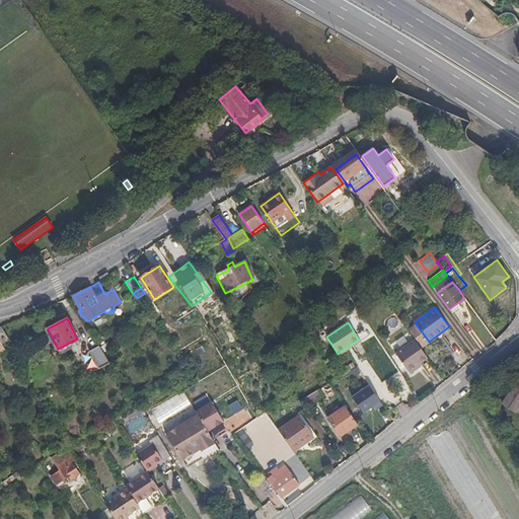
[(429,342),(415,322),(410,326),(424,346),(429,342)]
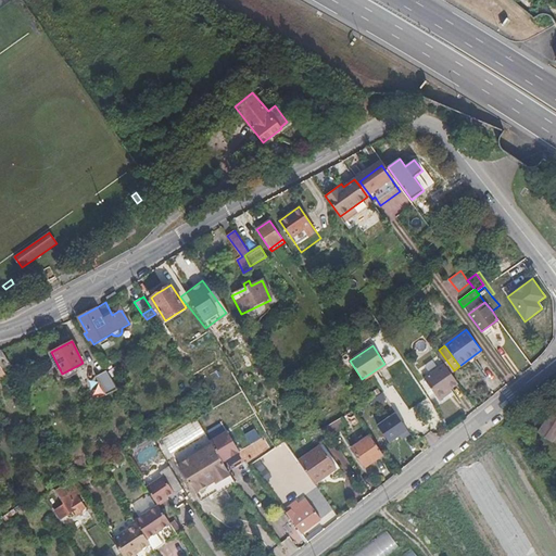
[(10,364),(1,350),(0,350),(0,365),(2,369),(10,364)]
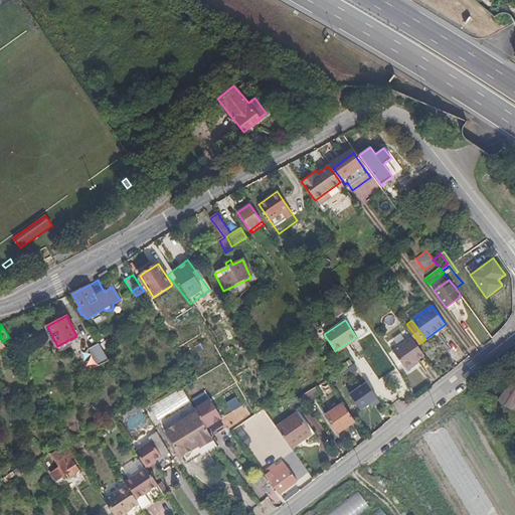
[(356,337),(335,351),(337,353),(358,339),(356,337)]
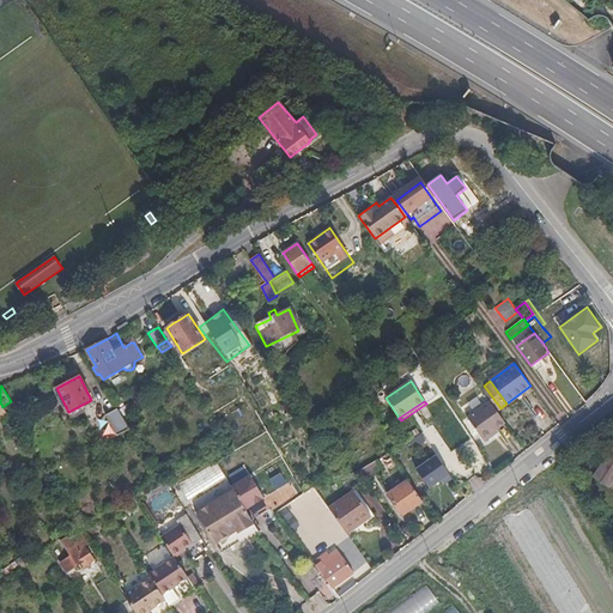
[(505,423),(490,401),(467,418),(481,437),(483,439),(496,429),(505,423)]
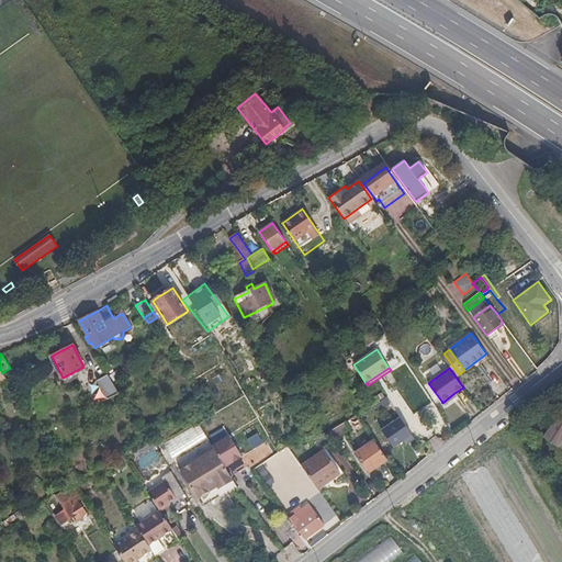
[(0,382),(3,388),(10,383),(2,373),(0,369),(0,382)]
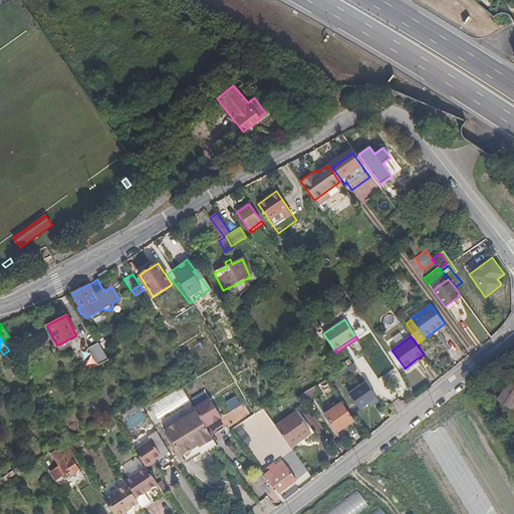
[(110,343),(106,338),(99,344),(102,349),(110,343)]
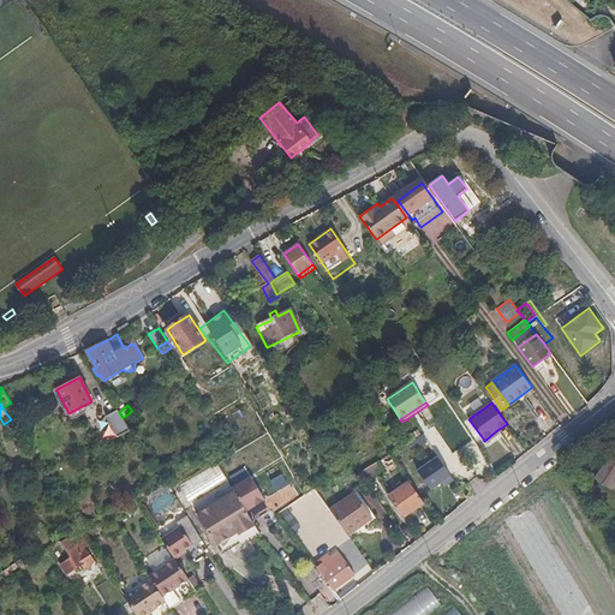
[(88,424),(101,447),(118,437),(130,431),(123,418),(119,412),(118,410),(107,416),(106,415),(88,424)]
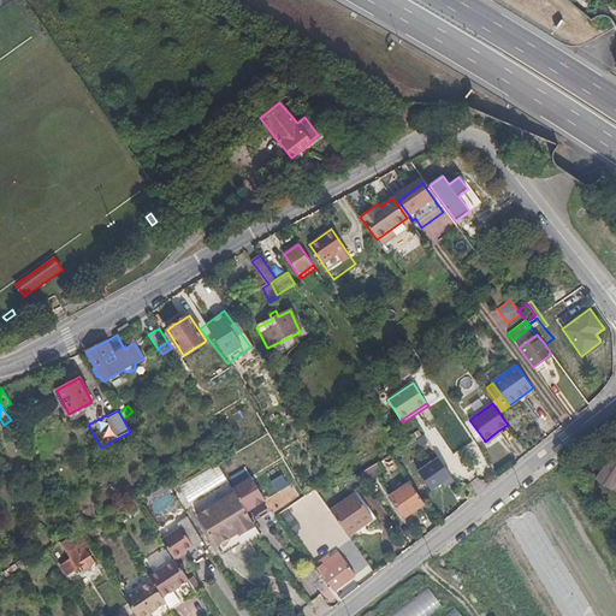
[(484,439),(469,420),(465,424),(477,444),(484,439)]
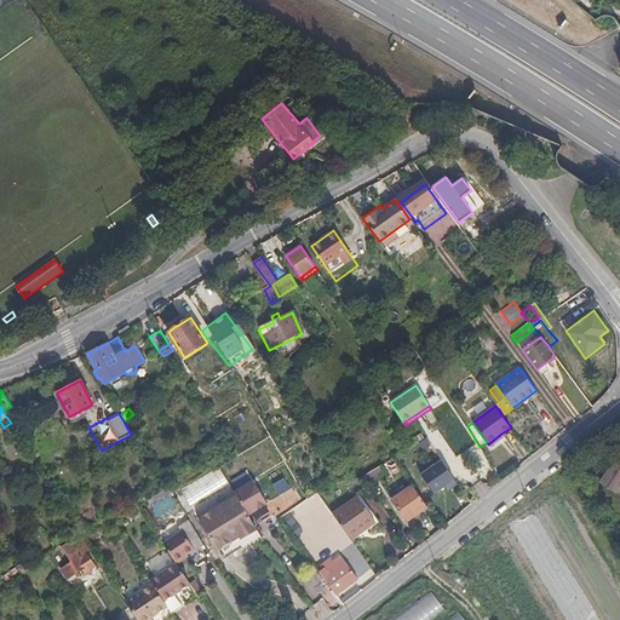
[(504,436),(501,434),(488,445),(489,446),(504,436)]
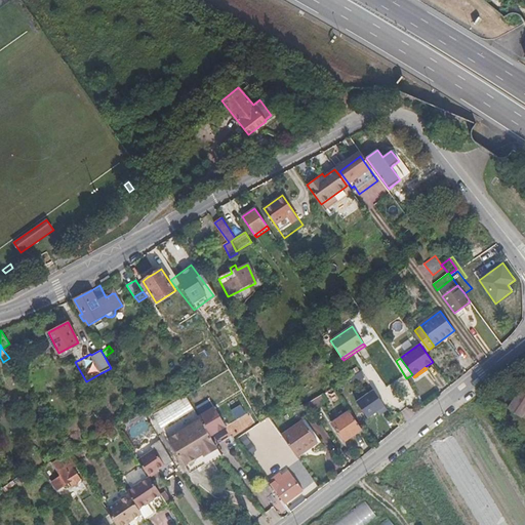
[(362,379),(358,373),(350,378),(354,385),(362,379)]
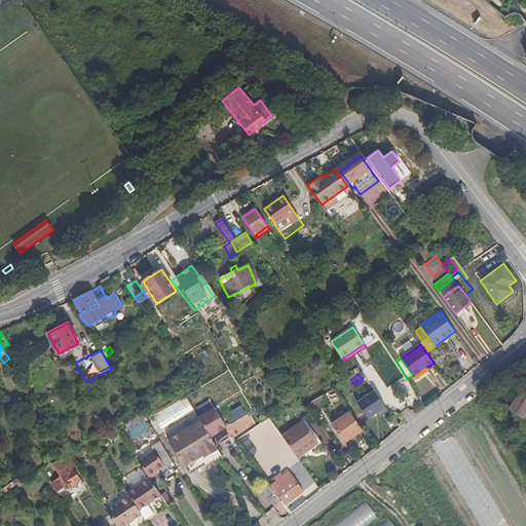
[(517,398),(510,409),(519,415),(525,405),(525,395),(522,392),(518,399),(517,398)]
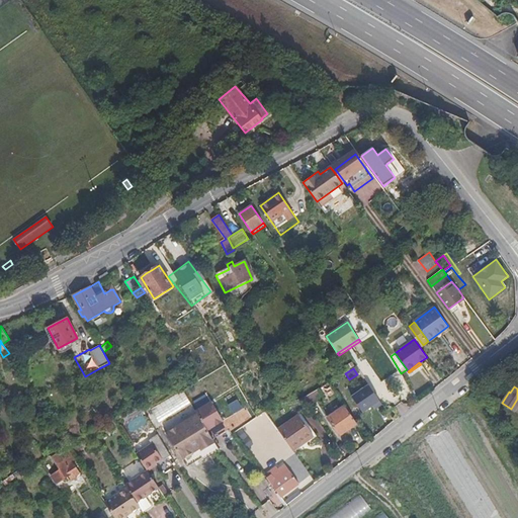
[(324,397),(319,389),(304,398),(309,406),(324,397)]
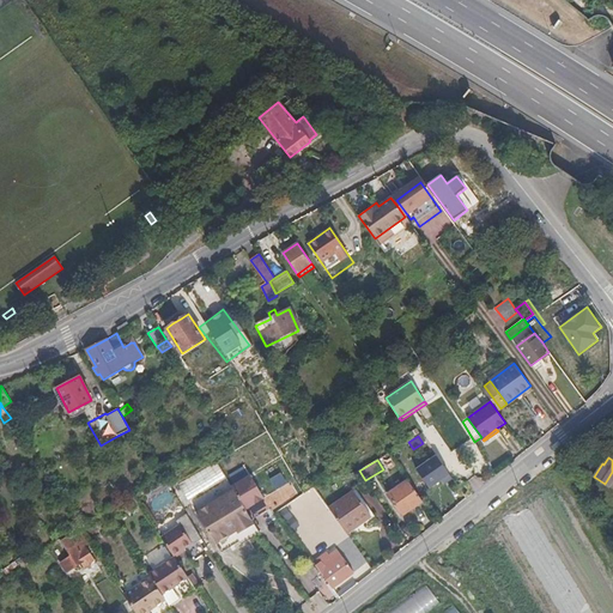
[(450,485),(434,460),(425,467),(442,491),(450,485)]
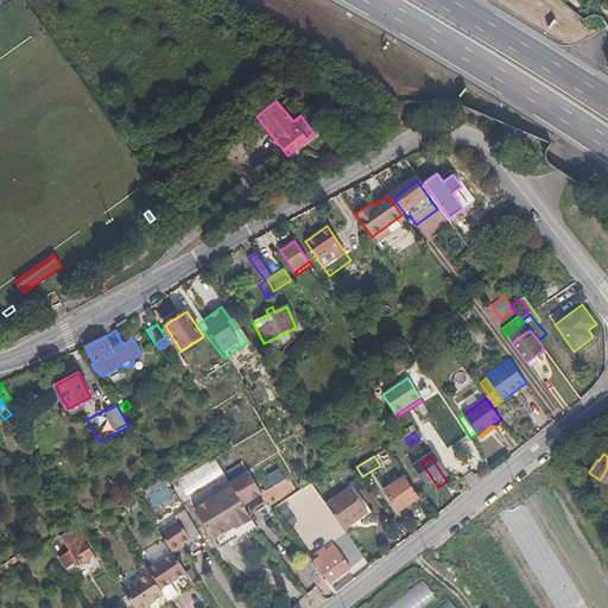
[(232,485),(246,510),(257,504),(260,510),(268,504),(248,470),(230,482),(232,485)]
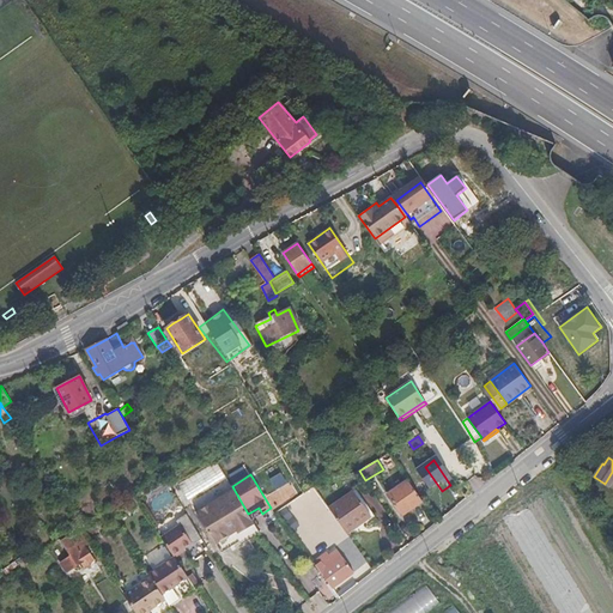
[(423,502),(408,480),(388,495),(402,515),(423,502)]
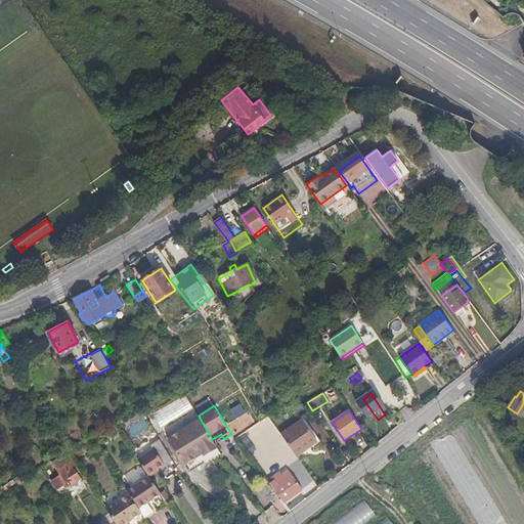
[(200,418),(168,436),(188,471),(204,461),(206,464),(221,453),(212,439),(200,418)]
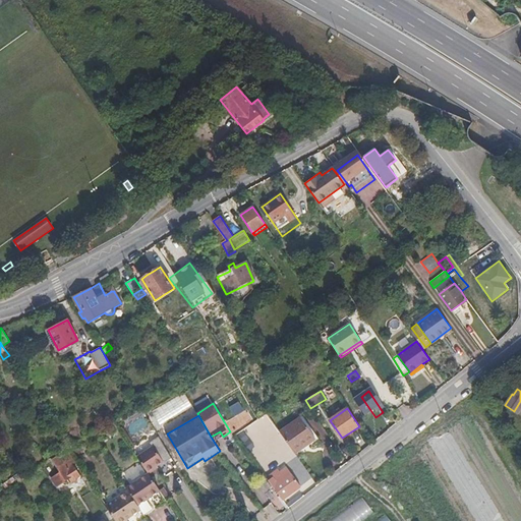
[(315,439),(301,417),(280,432),(294,453),(315,439)]
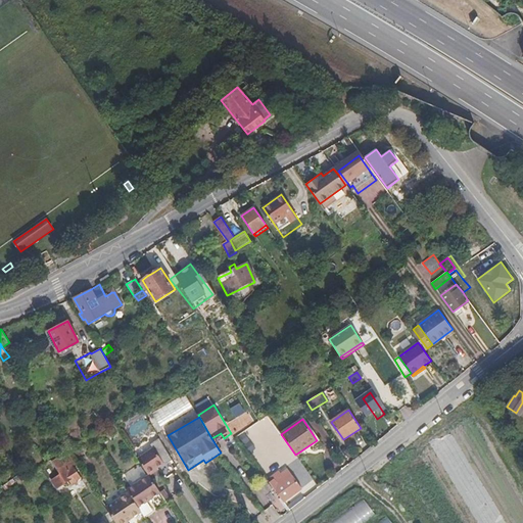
[(153,448),(138,459),(149,475),(155,471),(153,469),(157,467),(158,469),(164,478),(174,473),(167,463),(172,460),(159,437),(150,444),(153,448)]
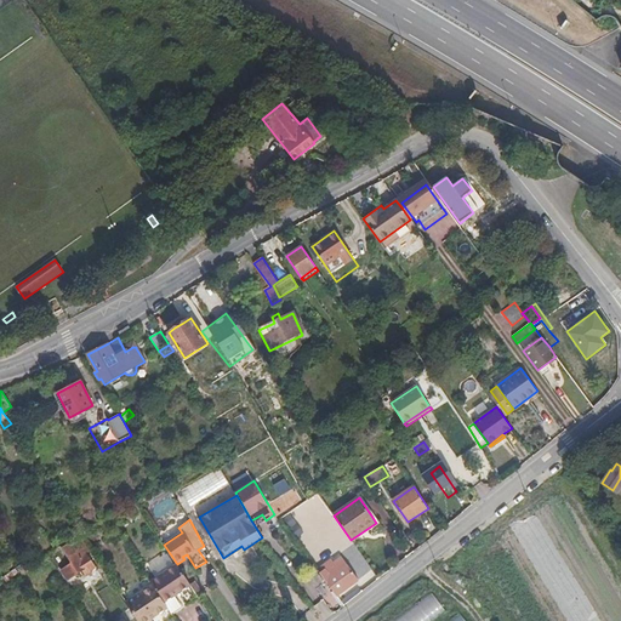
[(67,534),(70,540),(77,536),(81,534),(85,531),(81,525),(67,534)]
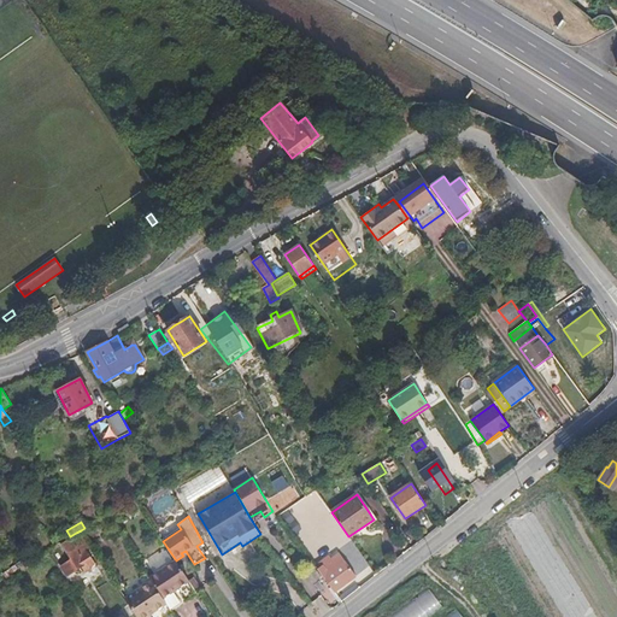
[(90,547),(81,532),(77,534),(87,550),(90,547)]
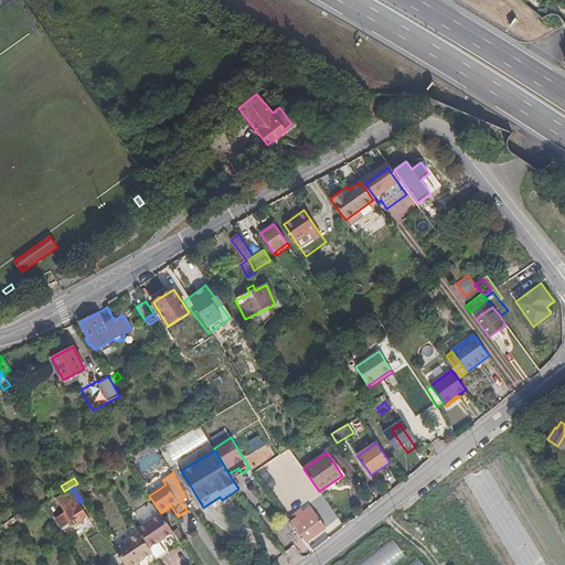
[(77,522),(87,516),(80,503),(71,489),(55,499),(65,512),(55,519),(62,529),(75,519),(77,522)]
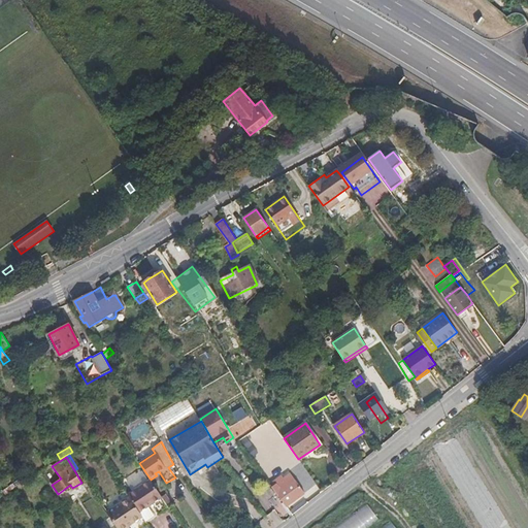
[(290,473),(283,479),(287,484),(294,479),(290,473)]
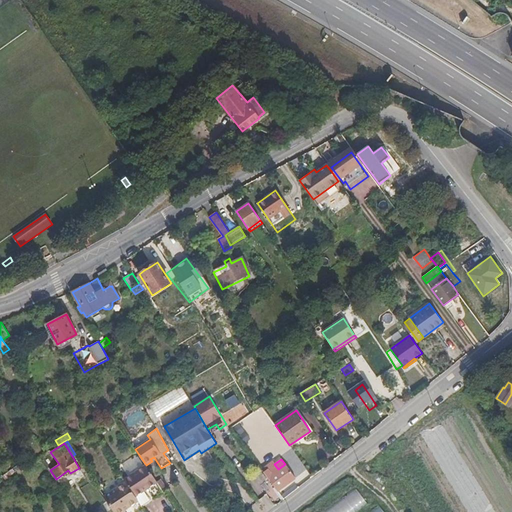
[(266,469),(263,472),(277,491),(295,478),(285,464),(278,469),(274,464),(273,462),(265,467),(266,469)]
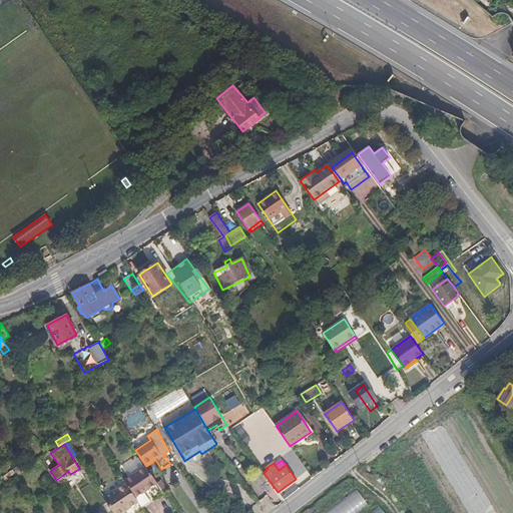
[(126,483),(142,508),(152,502),(147,495),(149,494),(153,501),(164,493),(146,466),(124,481),(126,483)]
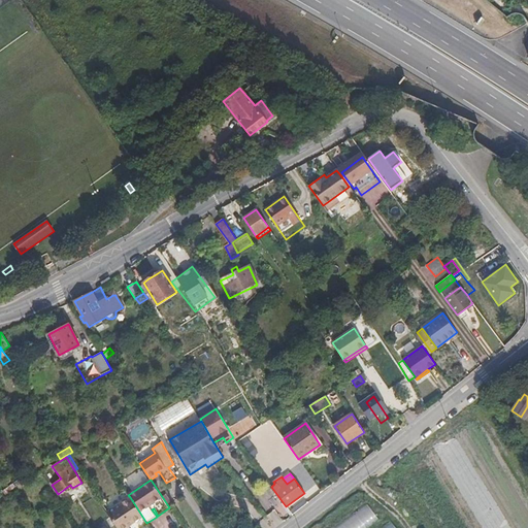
[(84,503),(97,526),(110,518),(96,495),(84,503)]
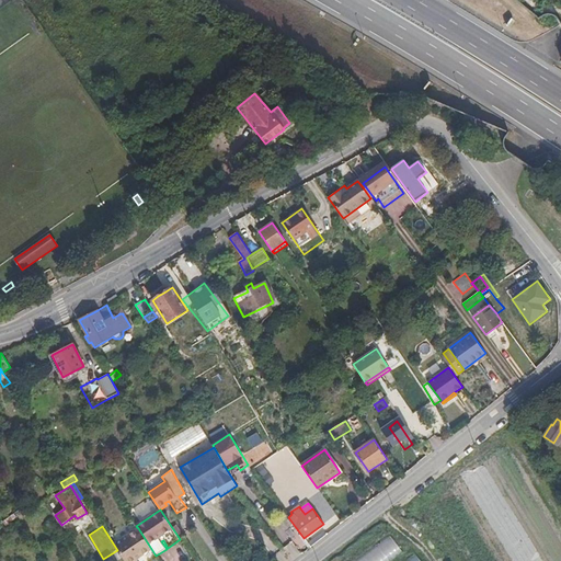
[(124,560),(148,560),(156,556),(138,528),(114,545),(124,560)]
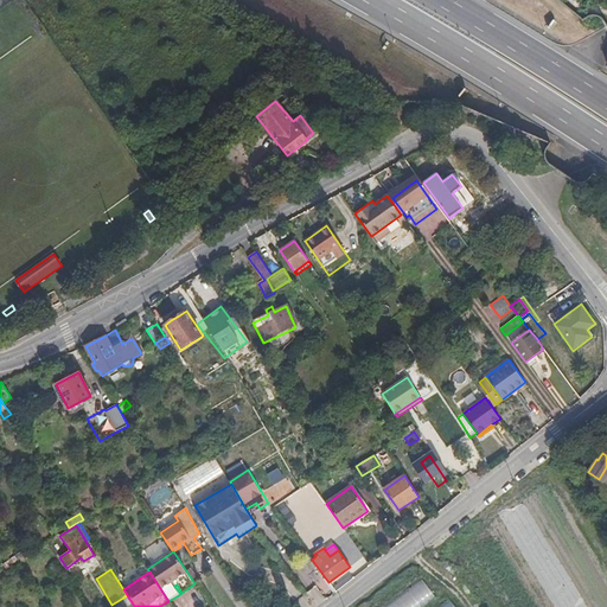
[(398,606),(420,606),(433,595),(420,581),(396,604),(398,606)]
